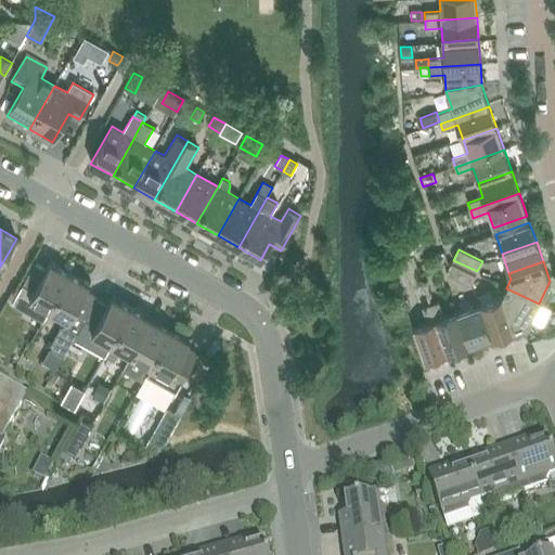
[(35,263),(16,297),(13,304),(43,321),(50,309),(69,273),(50,262),(46,270),(35,263)]
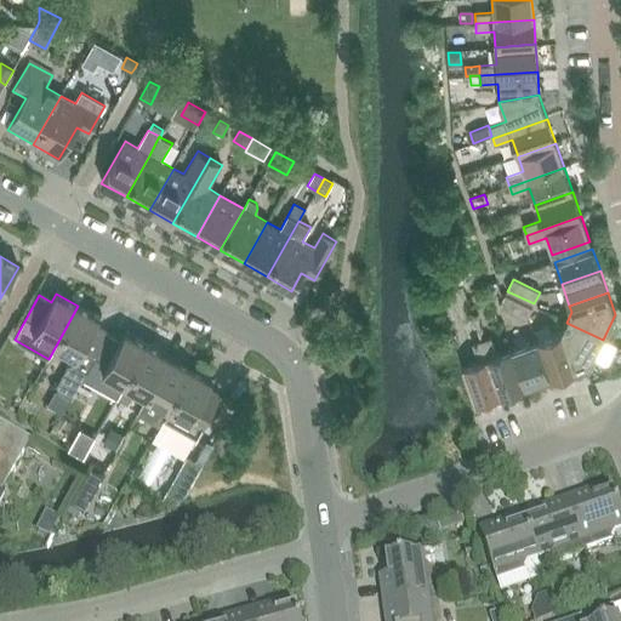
[(527,320),(533,308),(505,295),(500,307),(527,320)]
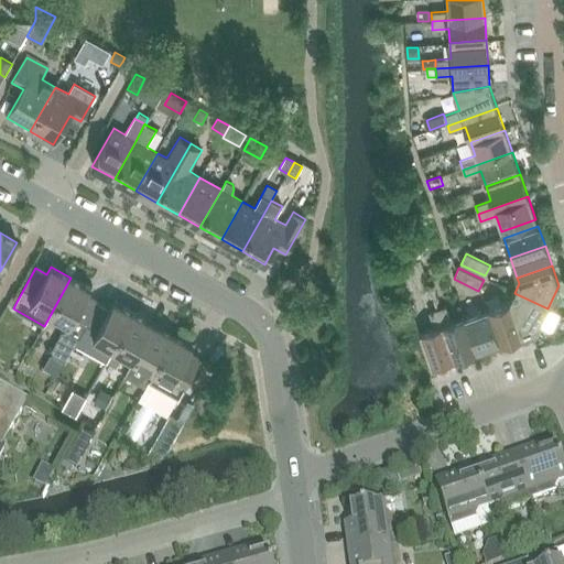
[(78,337),(98,303),(87,296),(90,289),(71,278),(51,314),(69,325),(66,331),(62,331),(52,349),(52,351),(53,355),(66,361),(78,337)]
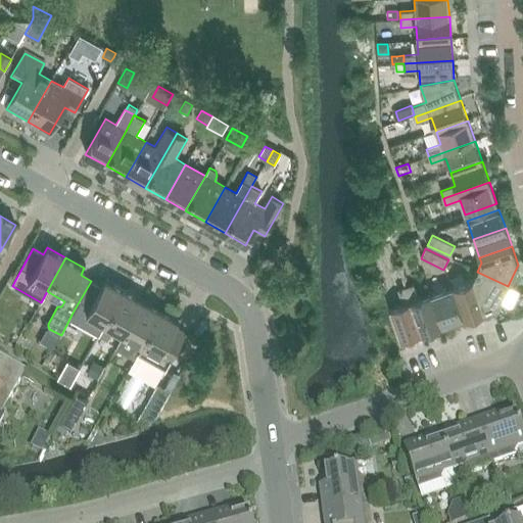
[(497,307),(508,286),(477,272),(473,280),(467,282),(478,315),(497,307)]
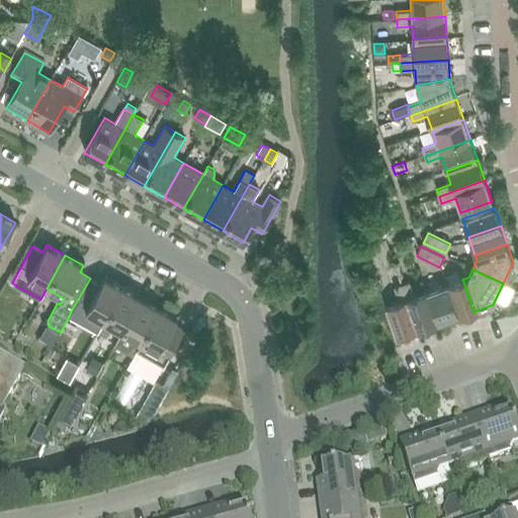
[(104,321),(122,287),(104,277),(100,284),(90,278),(72,310),(84,316),(86,312),(104,321)]
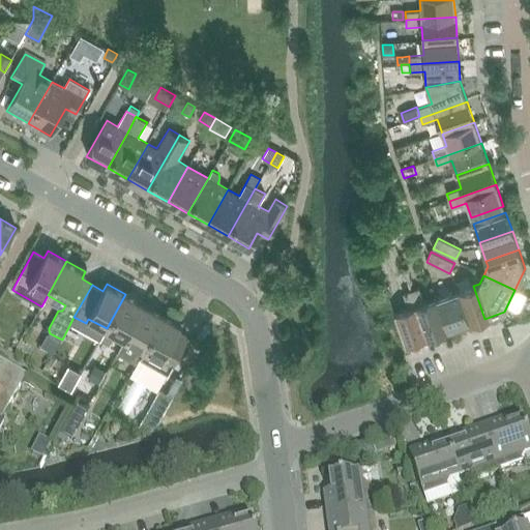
[(465,325),(484,319),(473,286),(453,293),(465,325)]
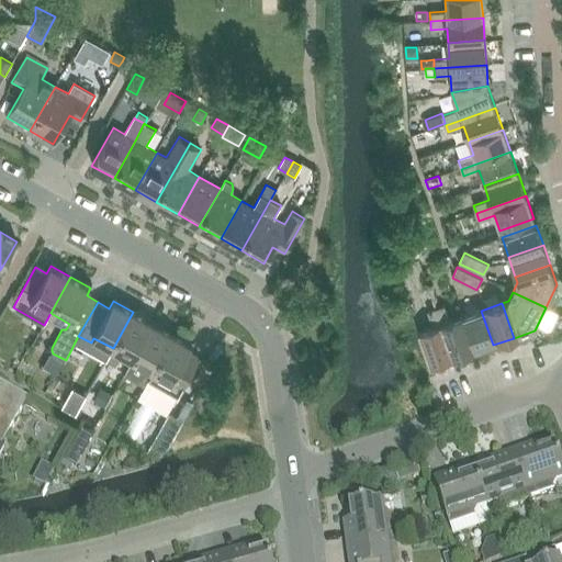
[(472,352),(460,317),(449,322),(444,305),(434,308),(451,359),(472,352)]
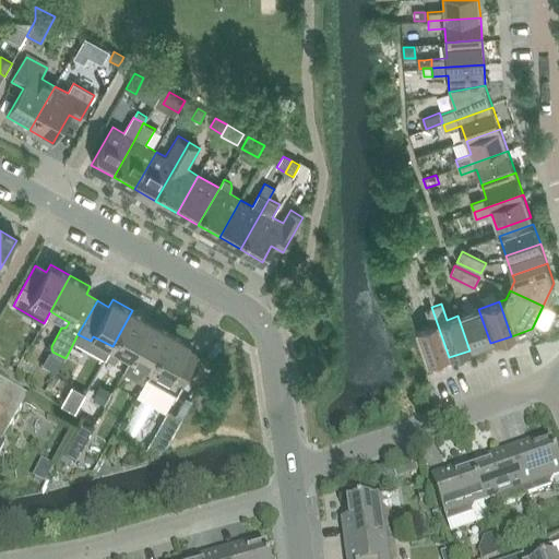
[(428,365),(449,357),(431,307),(425,309),(430,325),(416,331),(428,365)]
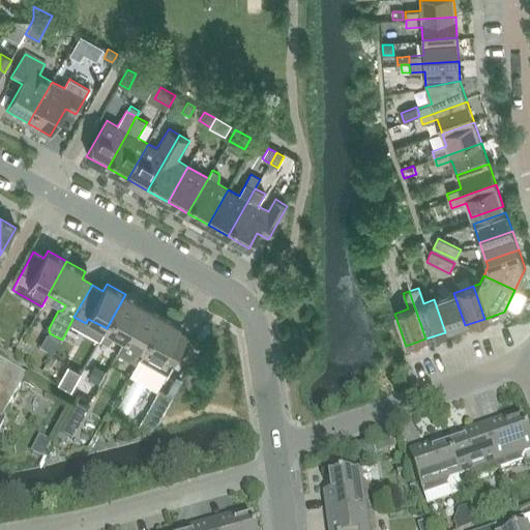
[(445,332),(465,325),(453,293),(434,299),(445,332)]
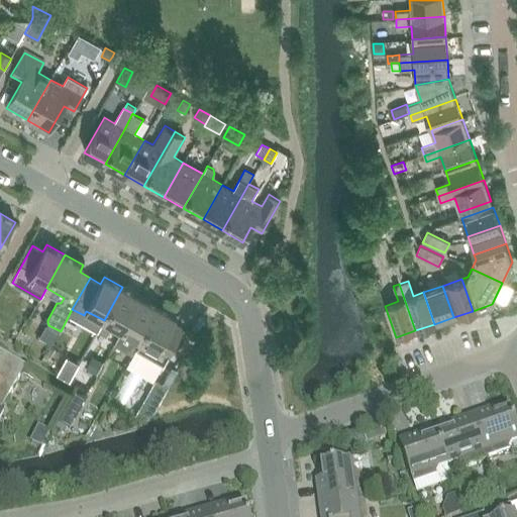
[(121,330),(140,297),(122,287),(104,320),(98,331),(106,336),(112,325),(121,330)]
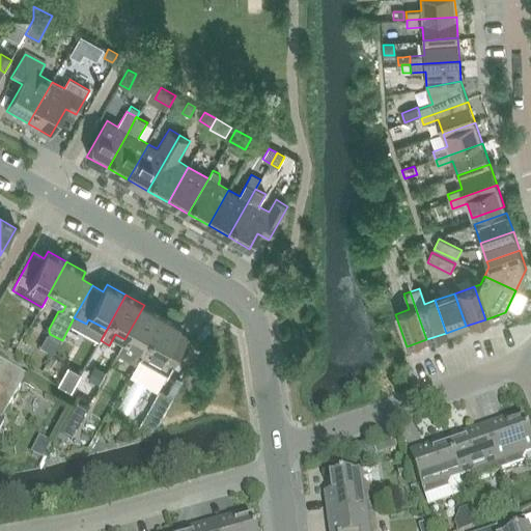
[(137,361),(163,315),(144,305),(124,339),(134,345),(128,356),(137,361)]
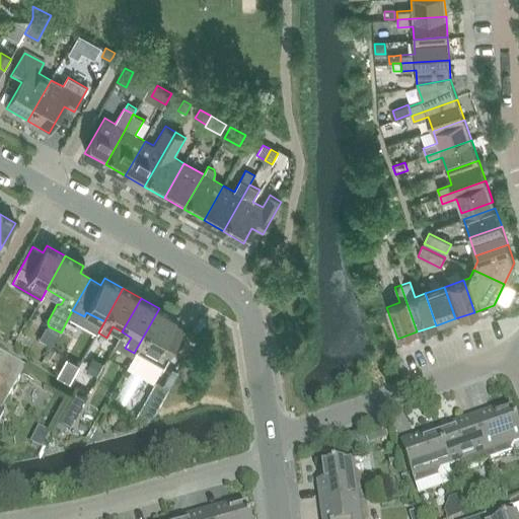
[(162,369),(166,363),(183,331),(173,325),(177,318),(159,308),(134,353),(162,369)]
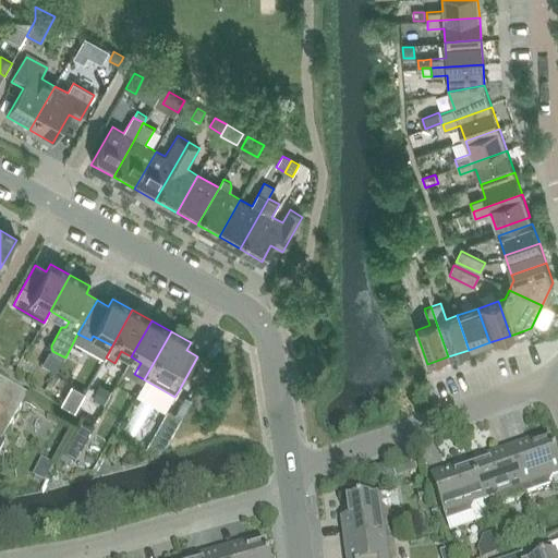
[(203,362),(193,379),(202,384),(211,367),(203,362)]
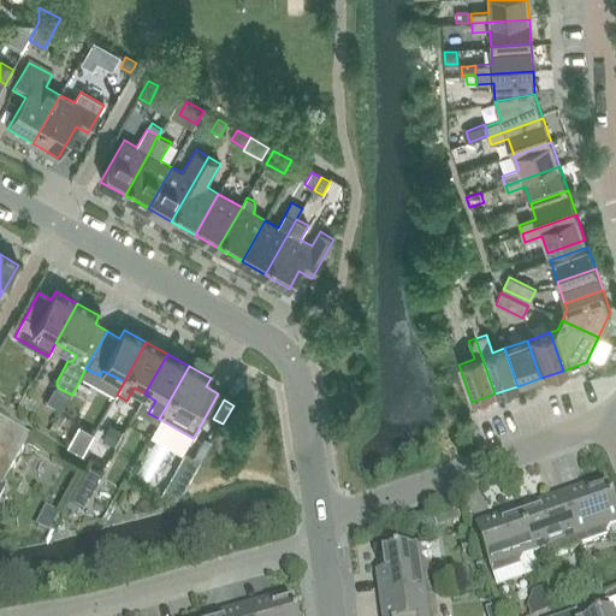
[(0,428),(0,498),(5,490),(4,485),(30,438),(4,422),(0,428)]
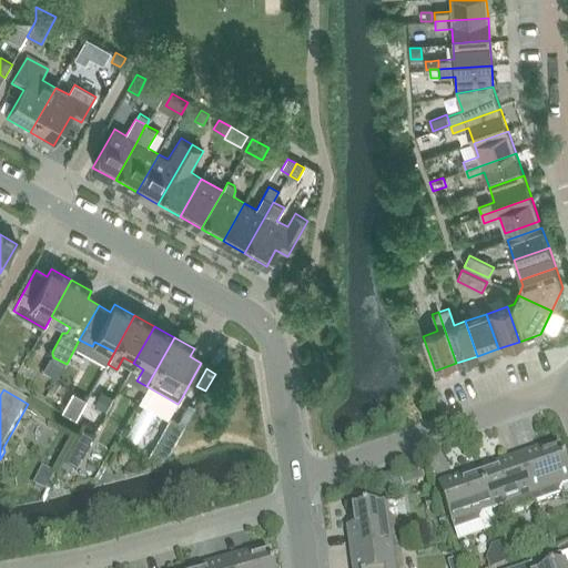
[(107,411),(113,398),(101,391),(99,395),(94,404),(107,411)]
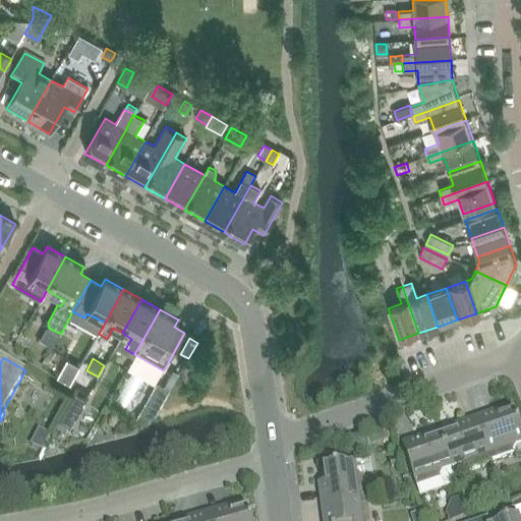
[(157,385),(147,402),(159,409),(169,391),(157,385)]
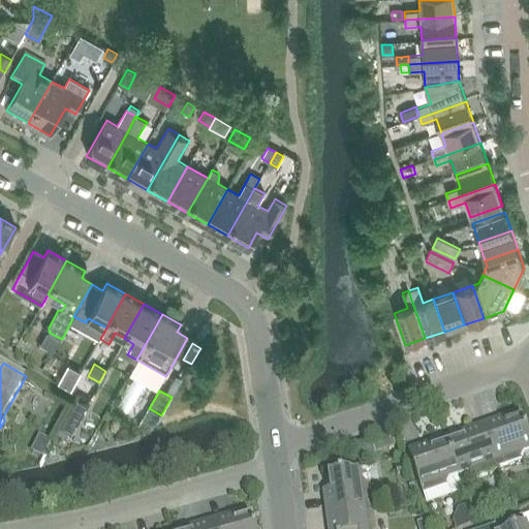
[(91,408),(80,402),(60,436),(71,442),(91,408)]
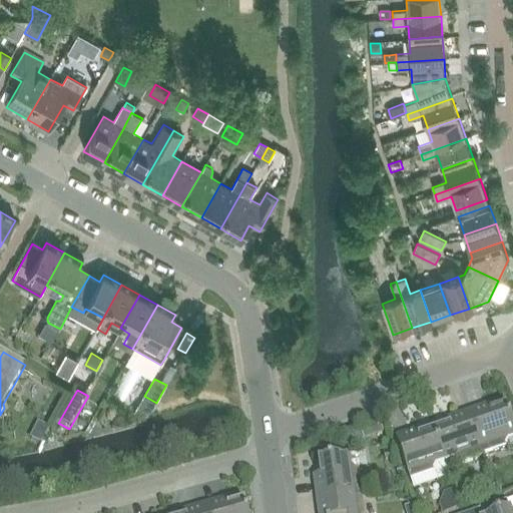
[(468,413),(482,456),(505,448),(504,445),(507,441),(512,438),(512,419),(511,419),(506,407),(492,412),(489,406),(468,413)]
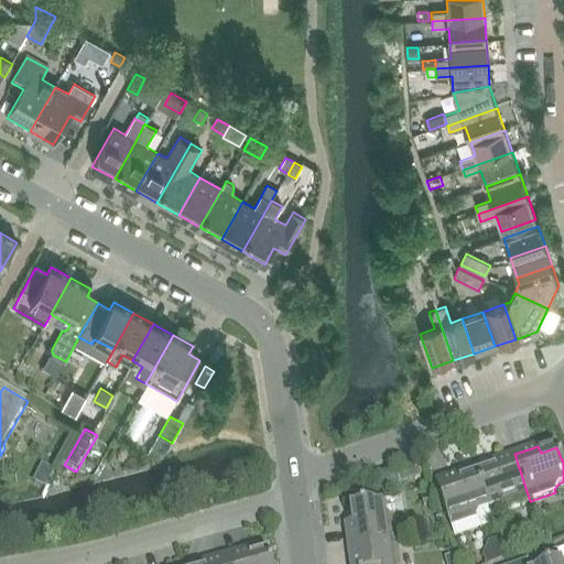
[(505,510),(530,501),(514,454),(490,463),(492,469),(477,475),(488,508),(499,505),(505,507),(505,510)]
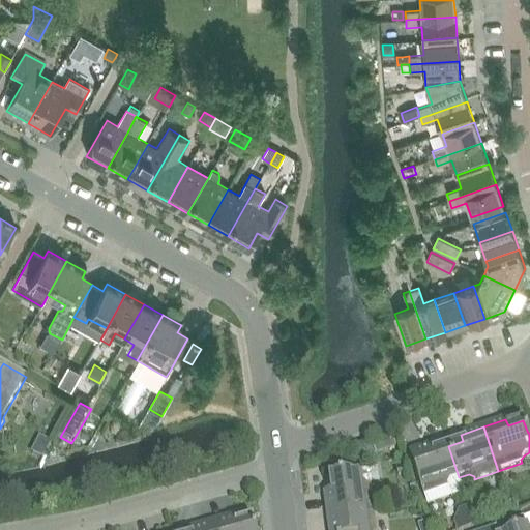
[(371,443),(355,448),(358,460),(375,454),(371,443)]
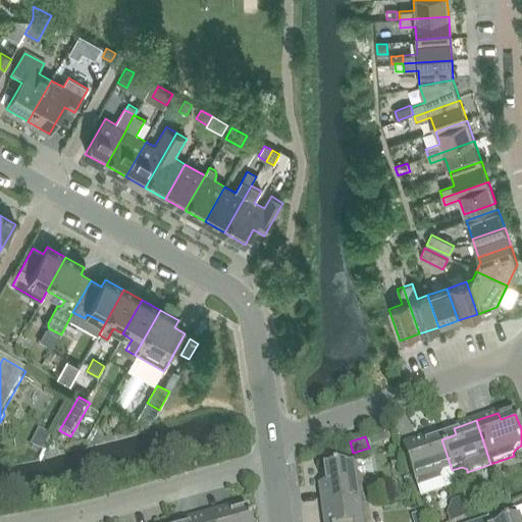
[(452,470),(441,439),(427,445),(425,438),(402,446),(417,489),(440,481),(440,478),(442,473),(452,470)]
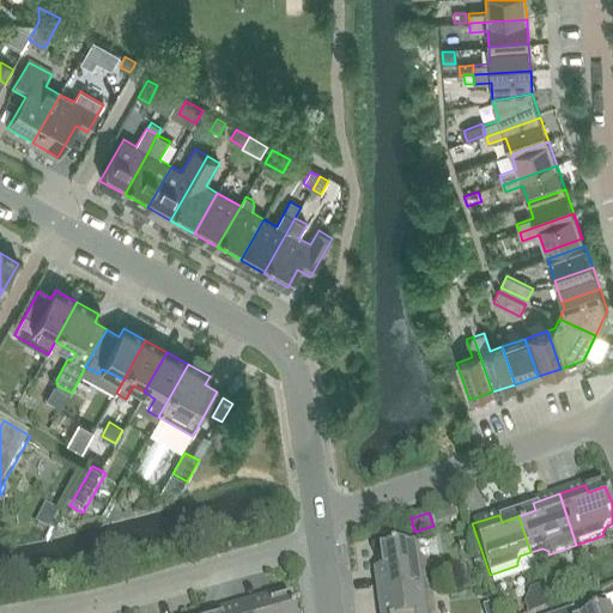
[(378,598),(432,590),(428,562),(425,562),(420,558),(418,546),(405,547),(399,542),(395,548),(380,550),(382,569),(375,570),(378,598)]
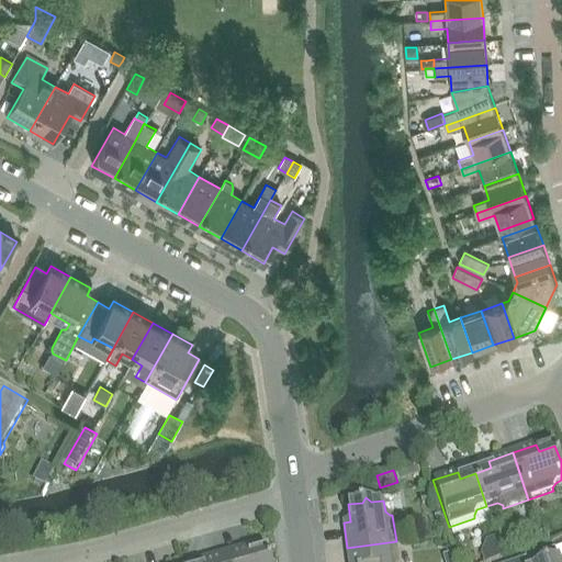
[(538,536),(529,538),(532,548),(540,544),(538,536)]
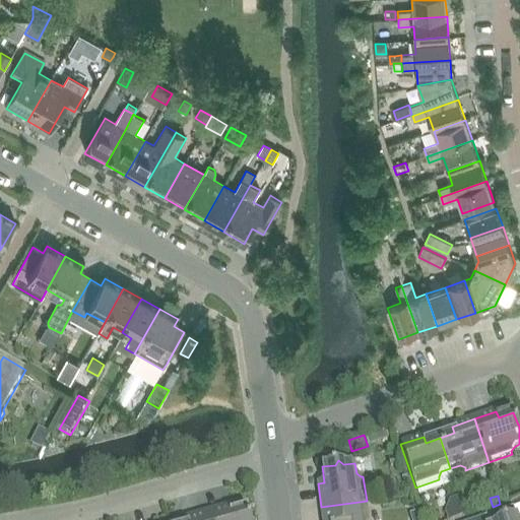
[(451,501),(445,512),(447,519),(453,519),(467,515),(461,497),(451,501)]
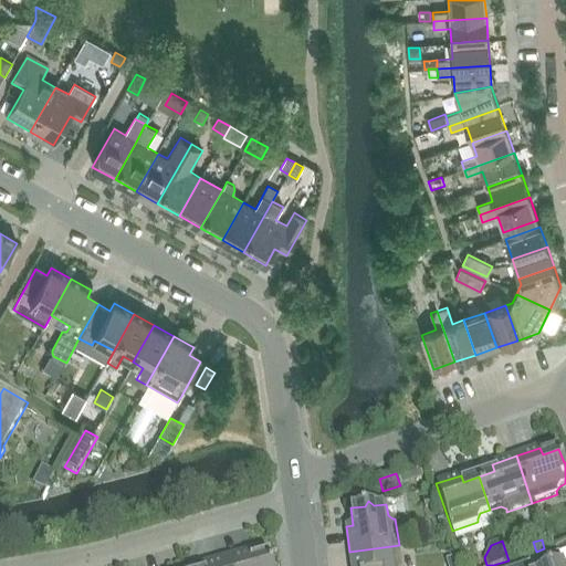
[(401,565),(399,545),(349,552),(350,565),(401,565)]
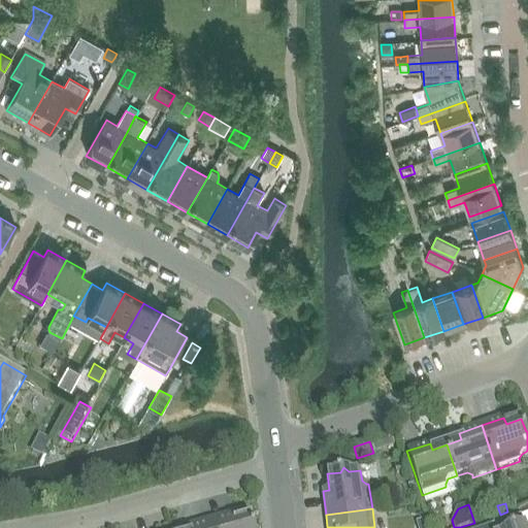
[(211,521),(212,527),(254,527),(252,516),(236,521),(234,515),(211,521)]
